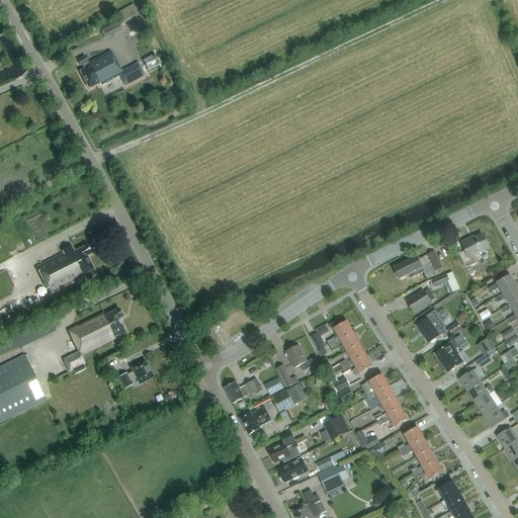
[(119,25),(137,15),(131,5),(113,15),(117,22),(119,25)]
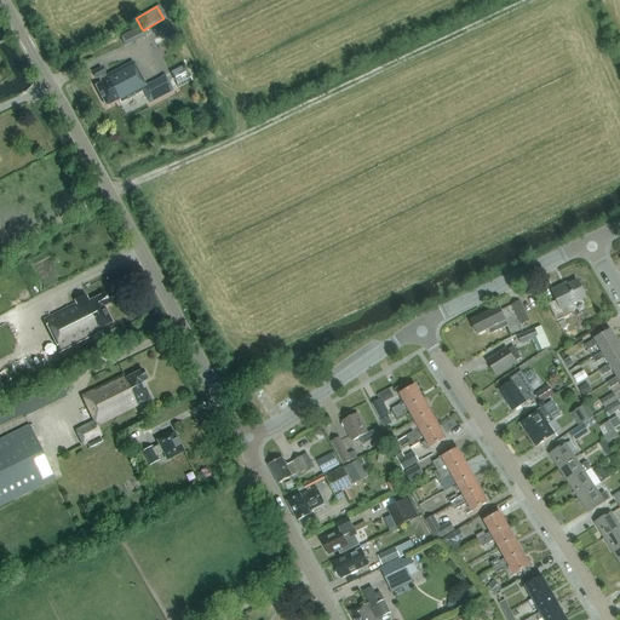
[(131,44),(145,36),(141,27),(126,34),(131,44)]
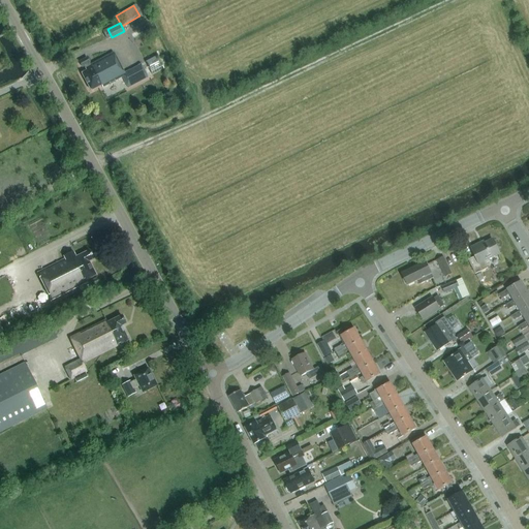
[(102,88),(122,76),(128,88),(148,76),(141,63),(124,72),(114,53),(90,65),(87,58),(80,62),(82,67),(84,66),(86,70),(82,73),(91,91),(101,85),(102,88)]
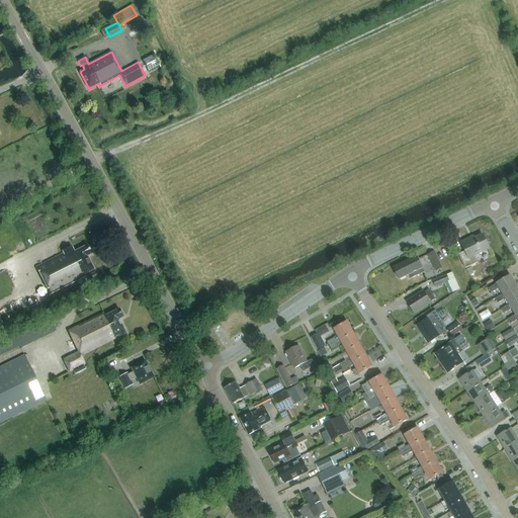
[(148,70),(149,73),(161,67),(154,54),(142,60),(148,70)]
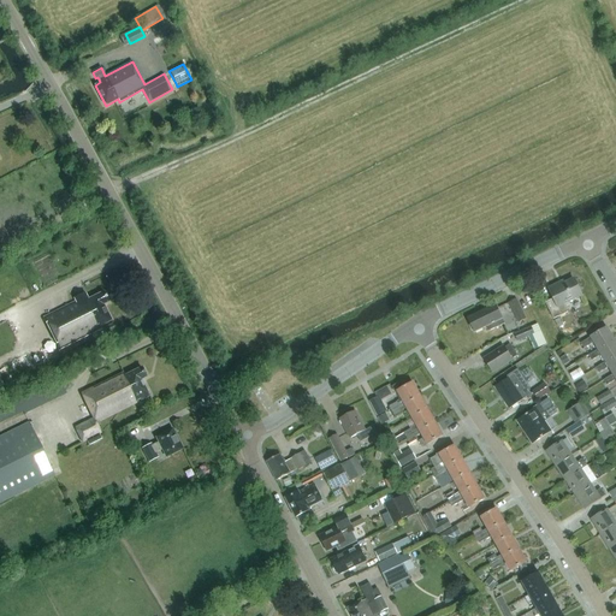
[(549,289),(554,300),(546,303),(554,319),(568,313),(564,303),(582,295),(574,279),(561,286),(560,284),(549,289)]
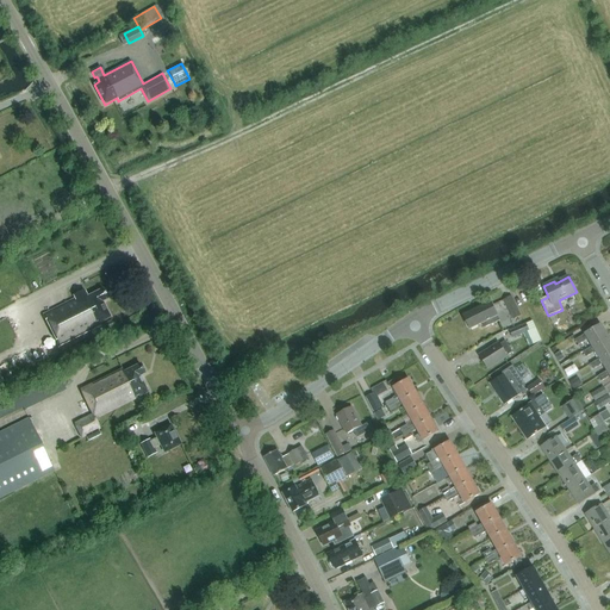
[(43,316),(58,347),(101,324),(100,323),(111,317),(103,302),(107,299),(103,290),(87,297),(85,292),(75,298),(75,299),(43,316)]
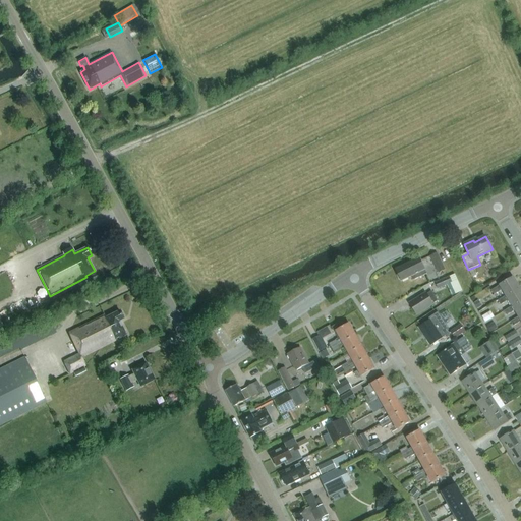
[(439,273),(446,270),(438,253),(430,256),(439,273)]
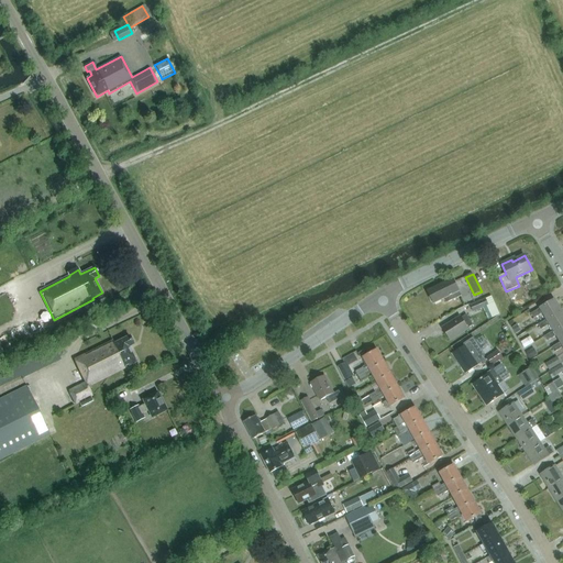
[(434,304),(445,298),(448,302),(462,296),(453,279),(428,291),(434,304)]
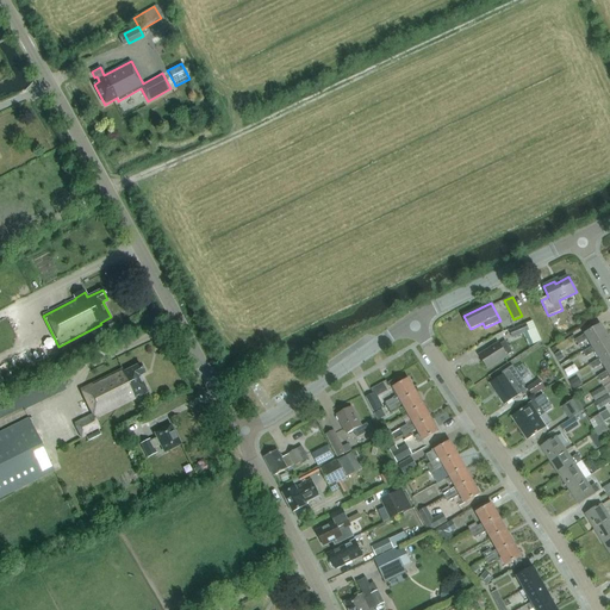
[(104,325),(107,330),(114,327),(112,321),(104,325)]
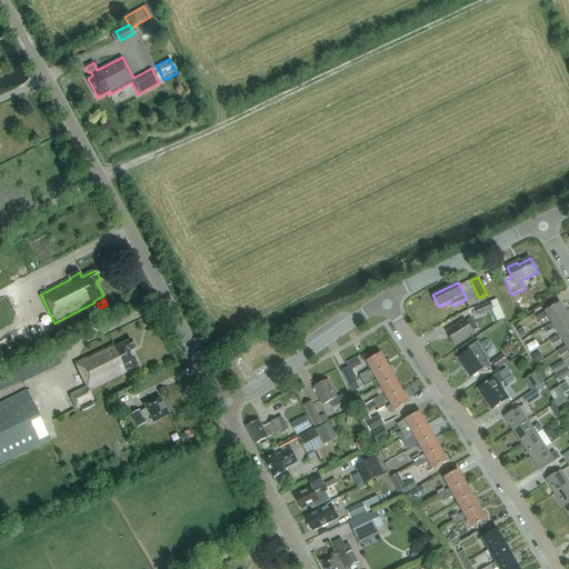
[(476,309),(479,316),(495,309),(491,302),(476,309)]
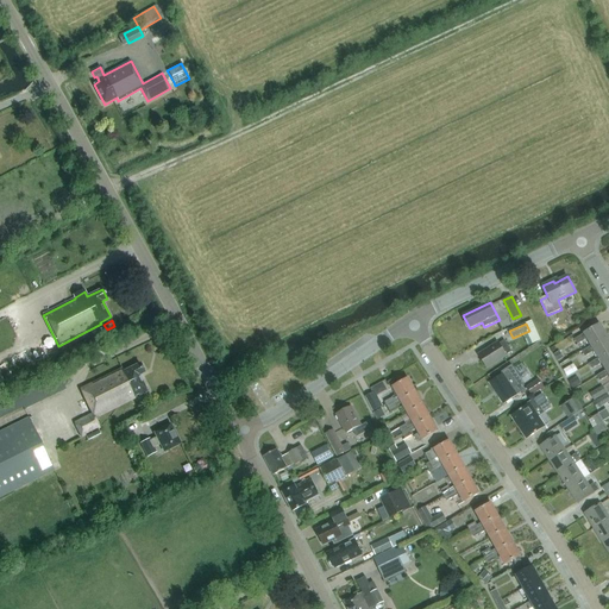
[(588,339),(591,346),(608,337),(601,324),(584,333),(584,334),(575,339),(578,345),(588,339)]
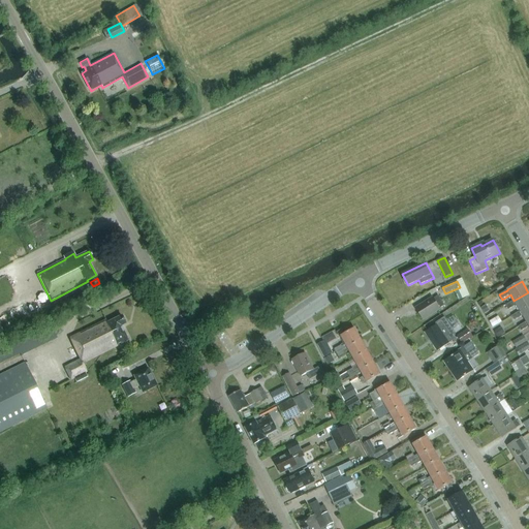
[(37,308),(50,302),(44,290),(32,296),(37,308)]
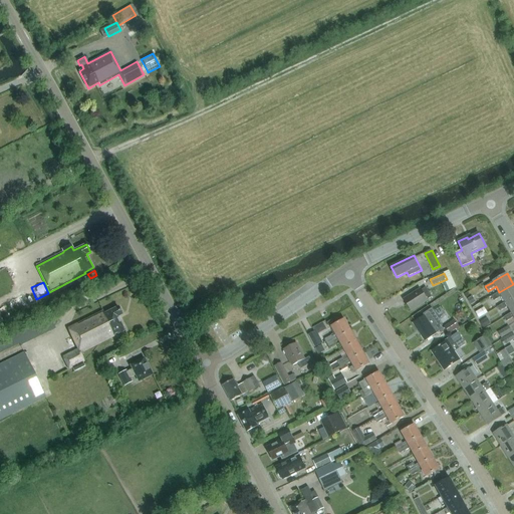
[(499,292),(491,297),(494,301),(502,296),(505,302),(513,297),(513,285),(513,284),(499,292)]
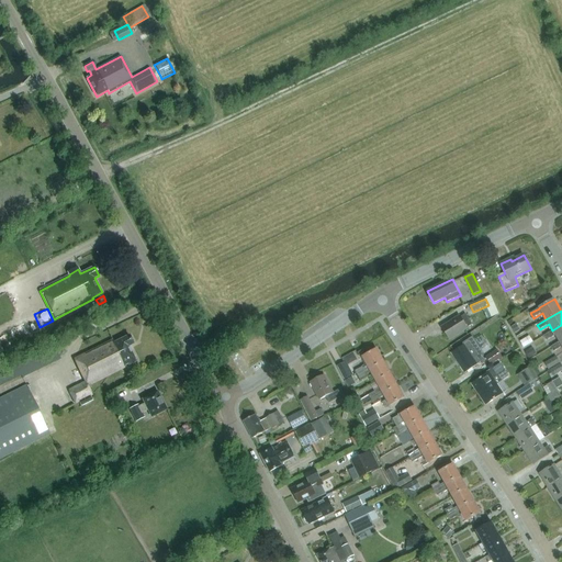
[(460,317),(442,328),(450,339),(473,325),(467,314),(461,317),(460,317)]
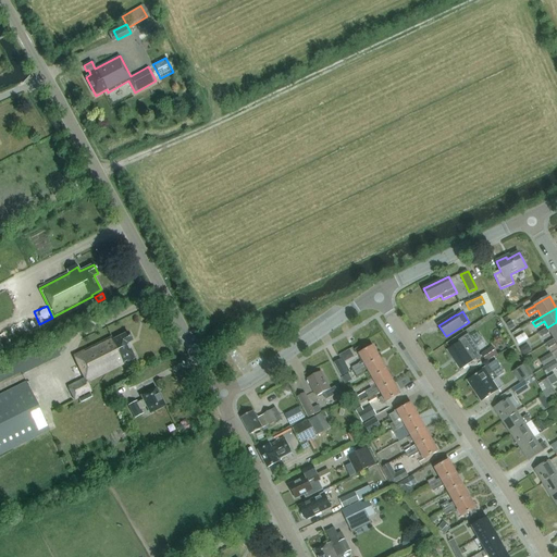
[(507,324),(510,331),(516,327),(511,321),(507,324)]
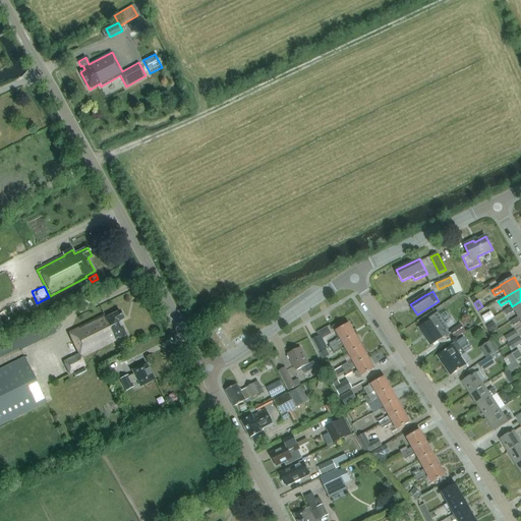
[(520,315),(520,301),(512,306),(505,311),(507,315),(515,311),(519,316),(520,315)]
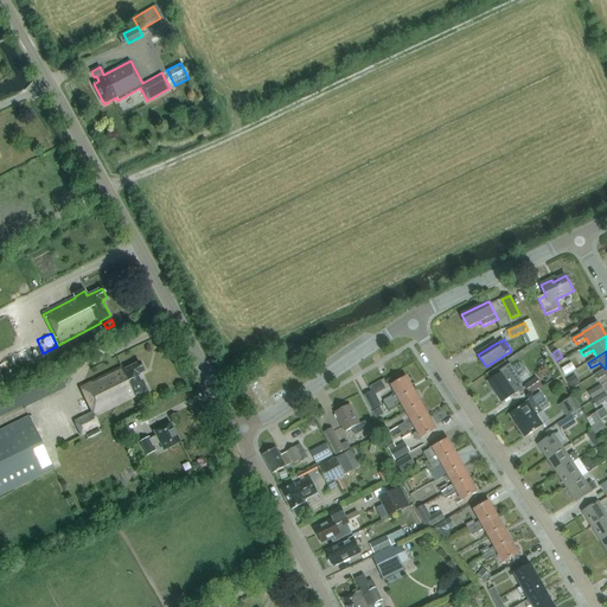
[(122,368),(80,388),(93,413),(75,422),(81,436),(100,427),(96,421),(98,419),(97,416),(147,390),(139,375),(144,372),(139,362),(123,370),(122,368)]
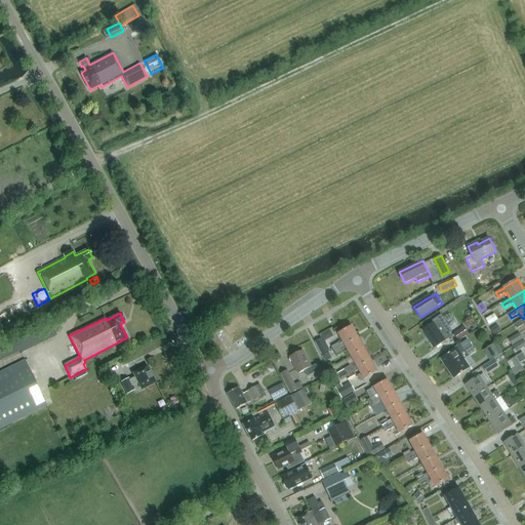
[(486,319),(489,325),(497,320),(494,314),(486,319)]
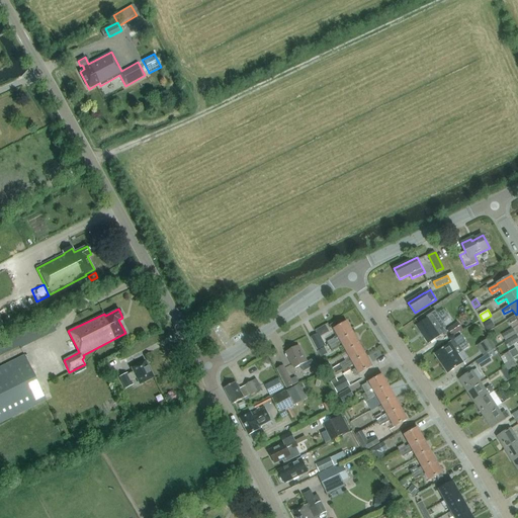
[(517,314),(516,315),(508,320),(510,324),(517,319),(517,314)]
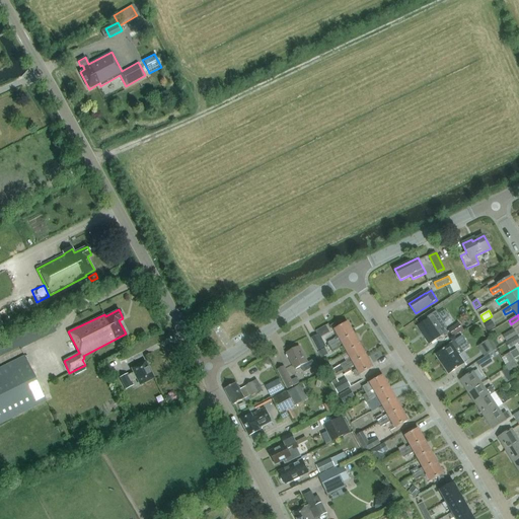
[(430,345),(441,337),(437,330),(446,324),(439,315),(432,320),(430,318),(418,326),(430,345)]
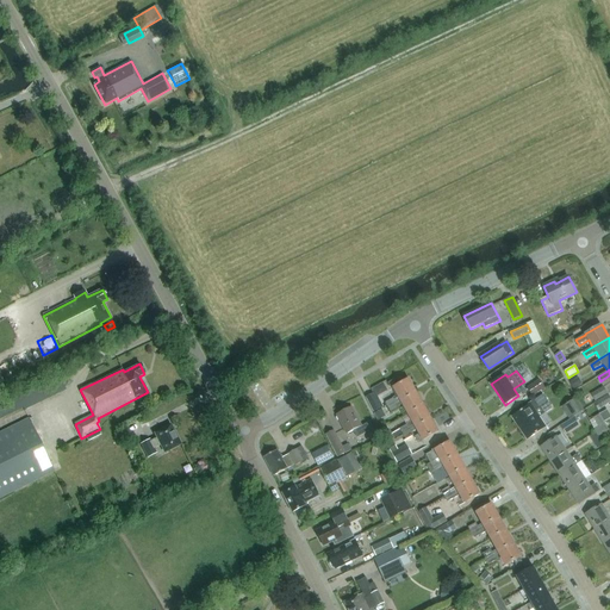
[(398,396),(393,398),(393,399),(397,404),(402,402),(402,400),(416,392),(409,379),(402,384),(398,378),(388,384),(392,390),(394,388),(398,396)]
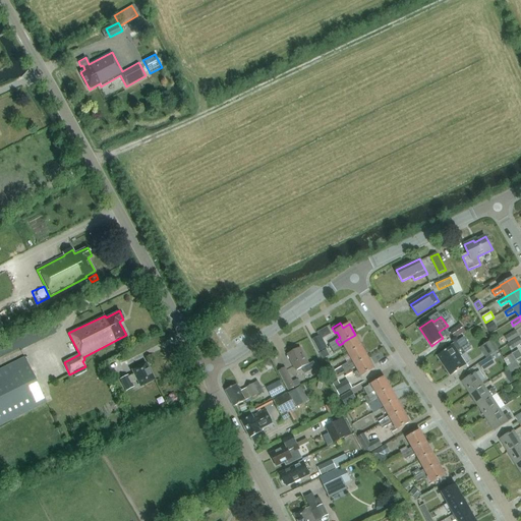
[(465,332),(461,325),(451,332),(455,338),(465,332)]
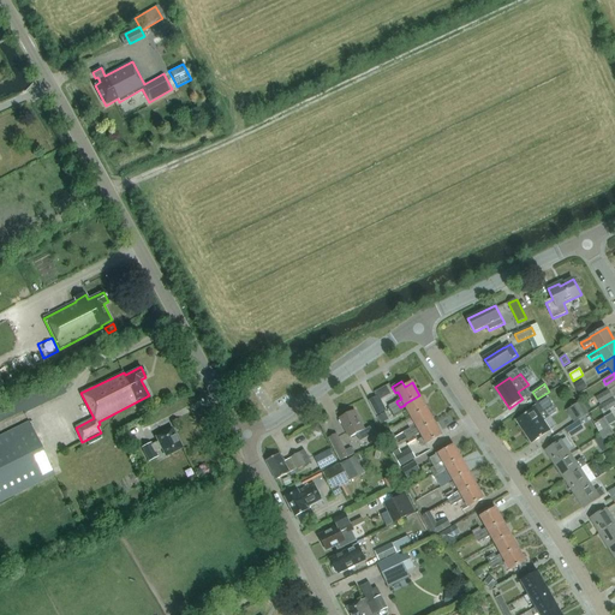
[(596,398),(601,405),(613,398),(609,390),(596,398)]
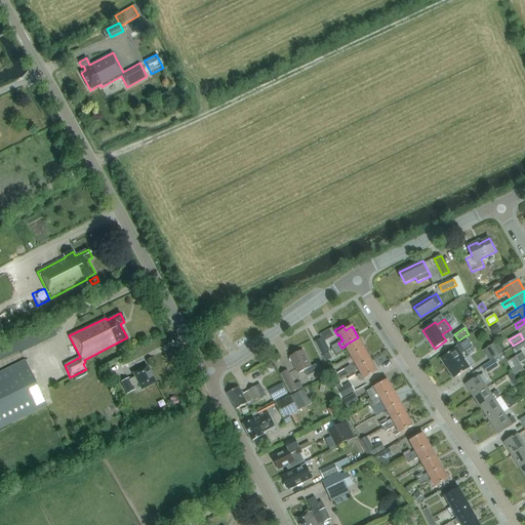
[(346,345),(346,346),(347,348),(352,356),(365,349),(358,337),(346,345)]
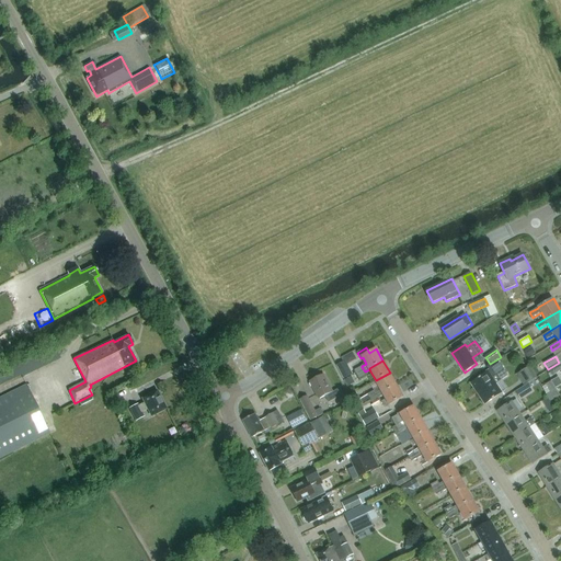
[(338,365),(344,379),(351,376),(344,362),(338,365)]
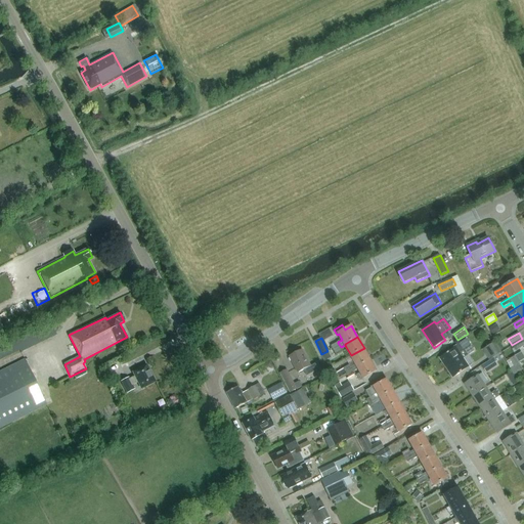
[(454,348),(441,357),(454,377),(469,367),(463,359),(475,351),(467,339),(454,348)]
